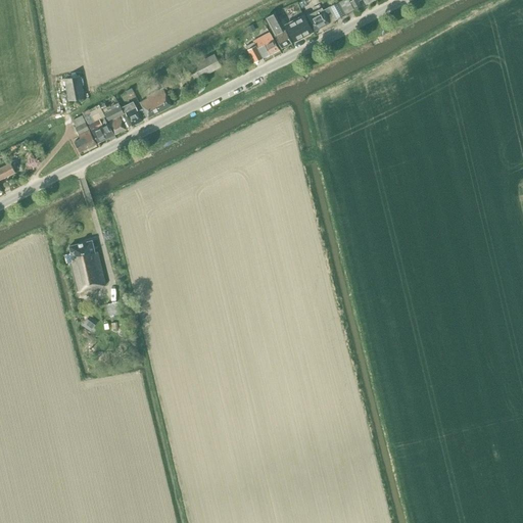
[(355,9),(361,7),(357,0),(350,0),(350,1),(355,9)]
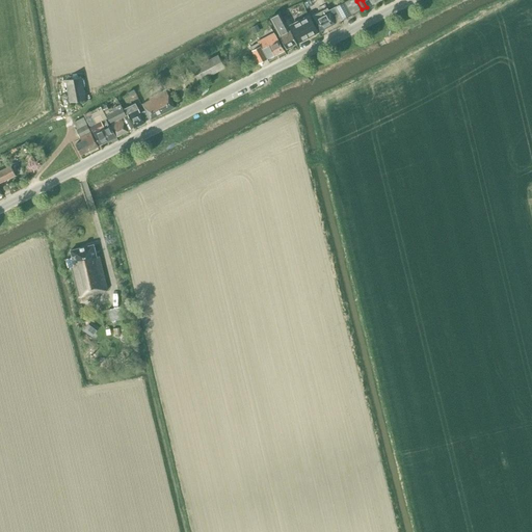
[(341,20),(351,15),(345,1),(344,2),(328,10),(327,7),(312,16),(320,31),(336,23),(335,21),(340,18),(341,20)]
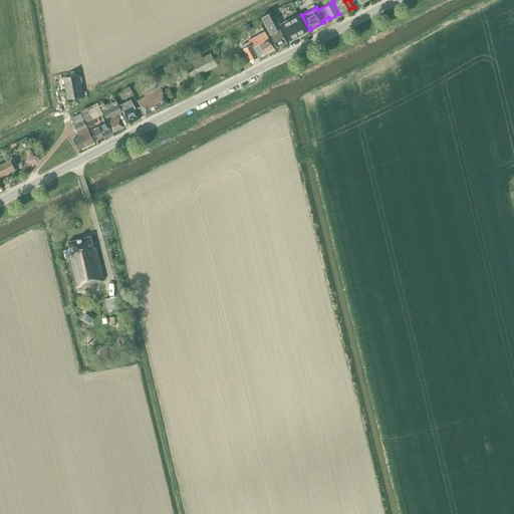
[(276,47),(286,42),(272,16),(270,12),(261,17),(263,21),(270,34),(269,35),(276,47)]
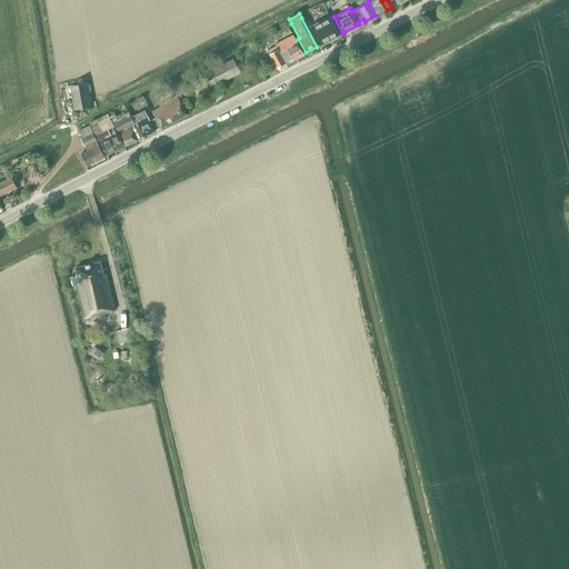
[(319,46),(340,35),(330,17),(310,27),(319,46)]
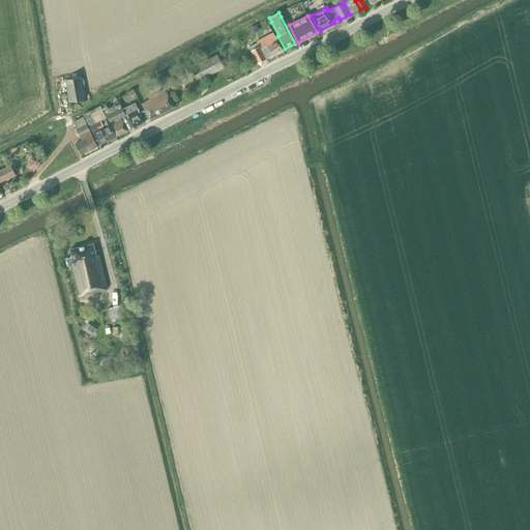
[(252,50),(251,51),(258,63),(265,59),(272,55),(283,50),(273,33),(257,42),(259,47),(252,50)]
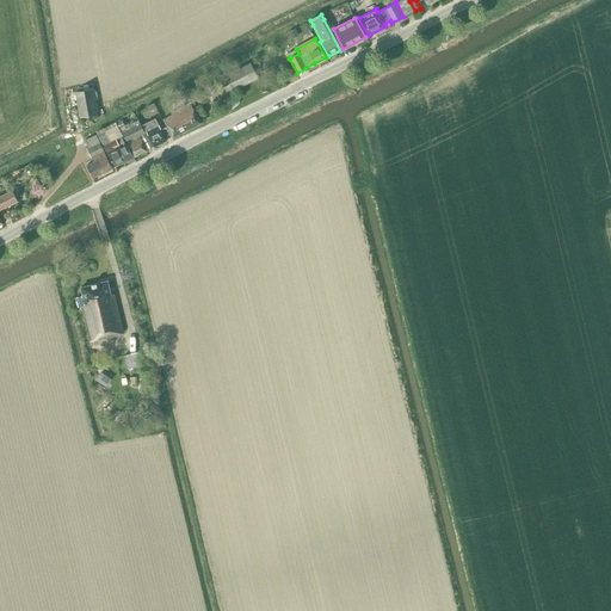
[(228,93),(258,78),(250,63),(220,79),(228,93)]
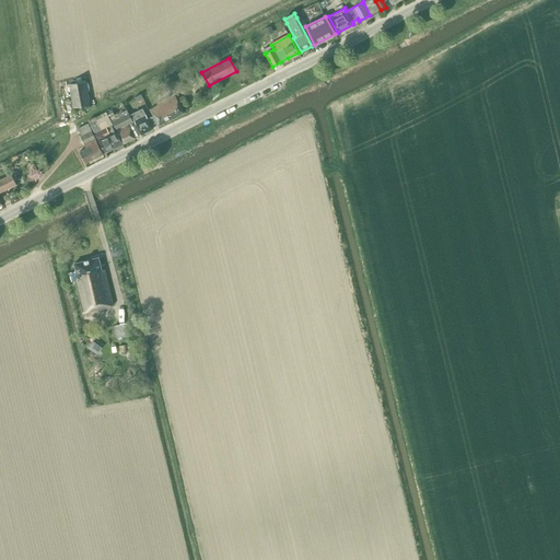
[(193,76),(187,79),(190,86),(197,83),(193,76)]
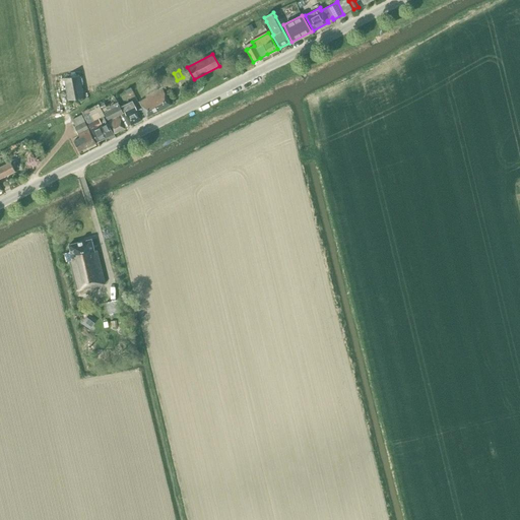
[(68,101),(83,98),(79,75),(63,78),(68,101)]
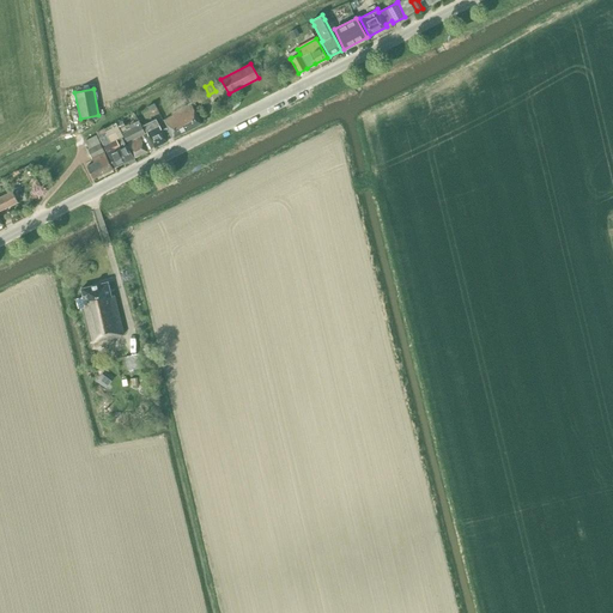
[(173,115),(164,120),(174,138),(201,123),(195,113),(192,104),(194,103),(200,99),(195,90),(186,95),(183,96),(188,104),(175,111),(171,114),(173,115)]
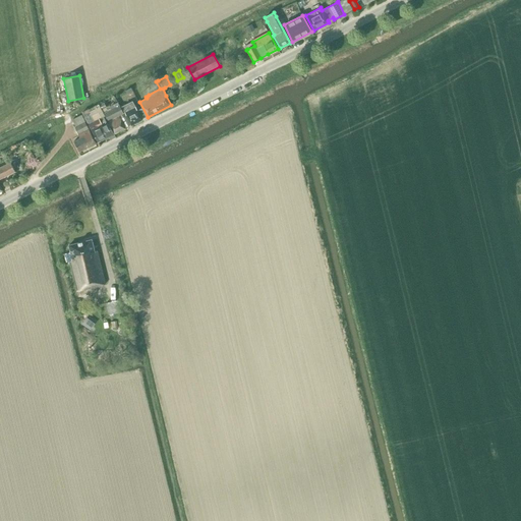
[(132,101),(121,107),(131,125),(141,120),(141,119),(147,117),(141,108),(137,110),(132,101)]
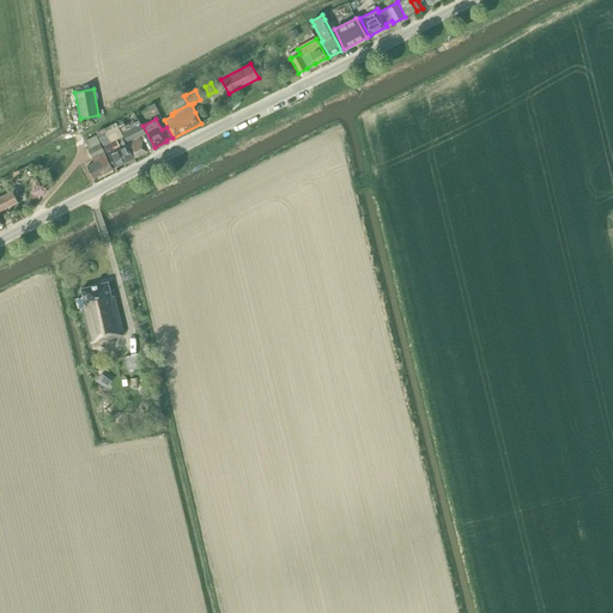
[(122,133),(134,157),(152,149),(138,120),(129,125),(131,129),(122,133)]
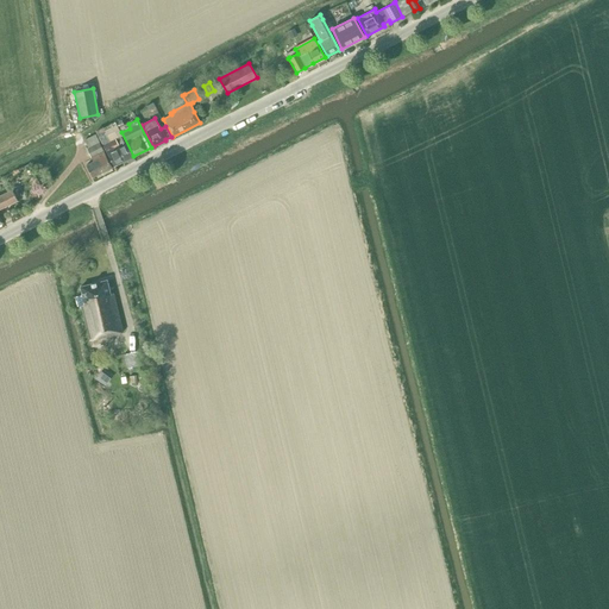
[(120,137),(110,142),(105,132),(106,132),(104,127),(95,131),(114,167),(132,157),(126,144),(124,145),(123,144),(124,143),(120,137)]
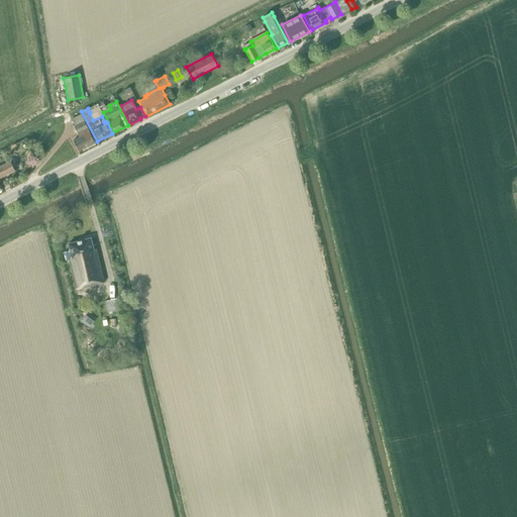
[(74,118),(72,119),(75,125),(74,126),(79,137),(73,140),(78,150),(95,142),(88,128),(81,114),(74,118)]
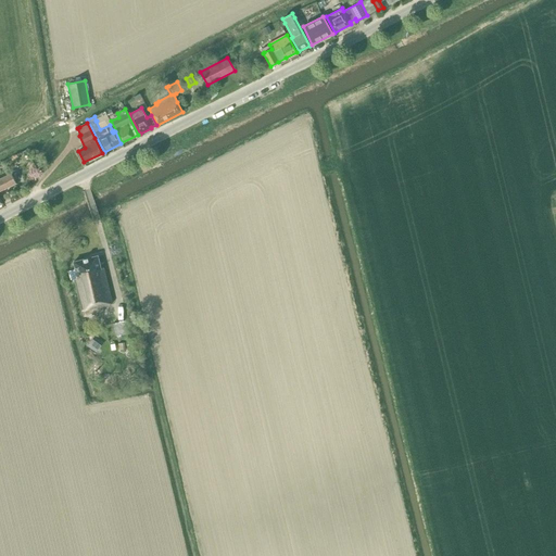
[(0,190),(16,182),(11,173),(0,178),(0,204),(2,204),(0,199),(0,190)]
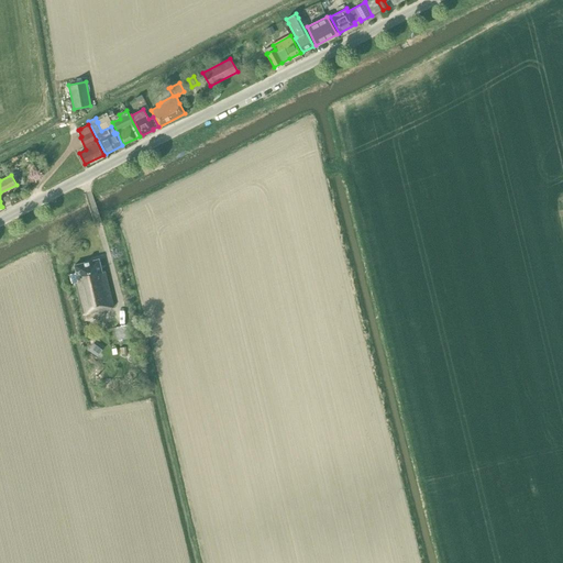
[(84,313),(113,306),(105,271),(101,272),(99,258),(75,265),(77,273),(69,274),(72,283),(75,282),(84,313)]
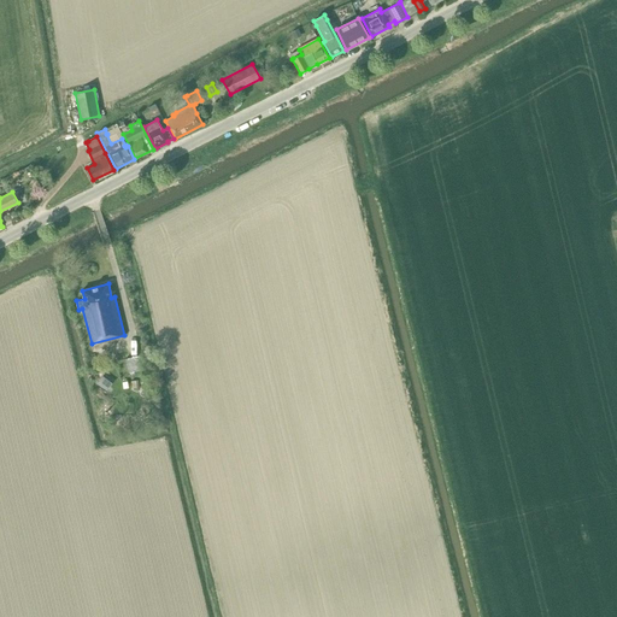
[(134,353),(128,354),(130,368),(142,365),(141,359),(135,360),(134,353)]
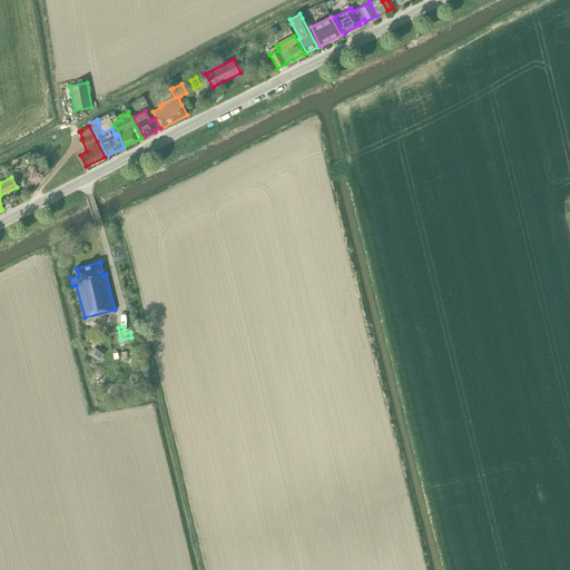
All buildings are outlined.
